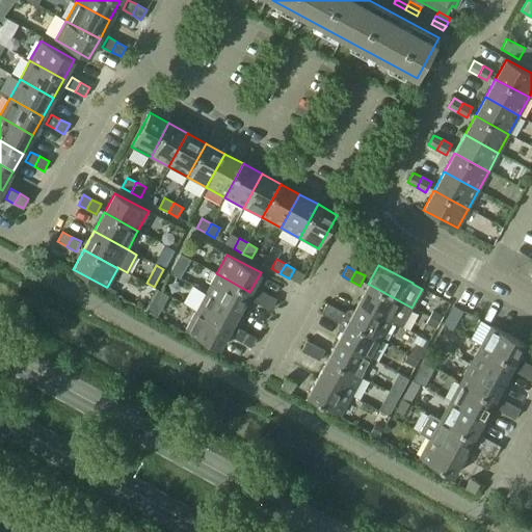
[(206,292),(240,311),(249,292),(216,273),(206,292)]
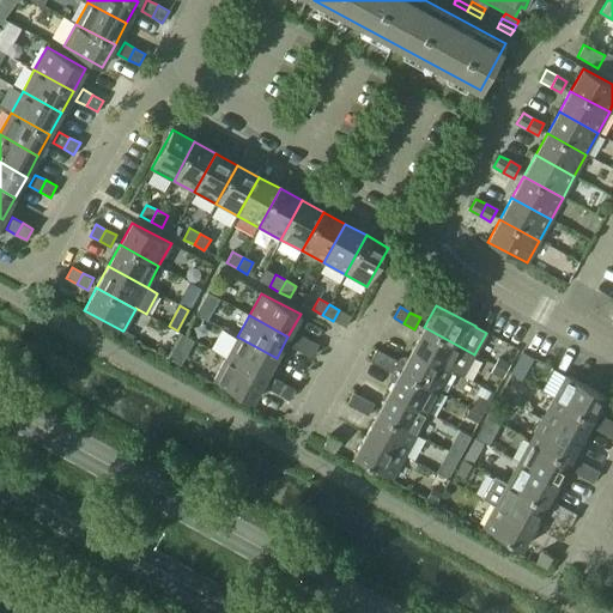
[(412,349),(450,370),(462,377),(474,354),(424,327),(412,349)]
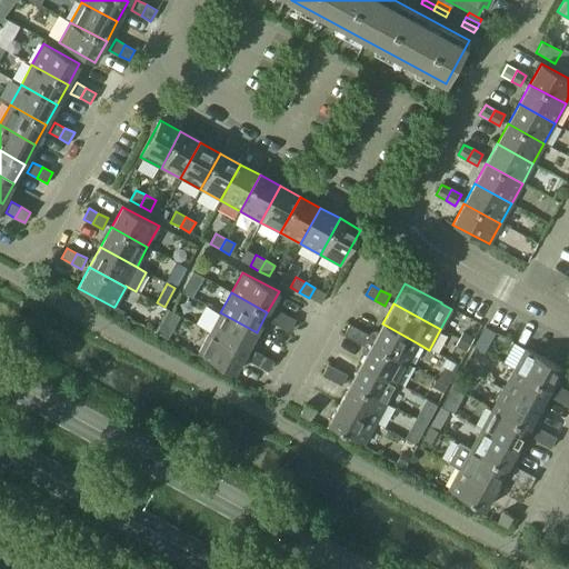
[(270,321),(280,327),(286,316),(276,310),(270,321)]
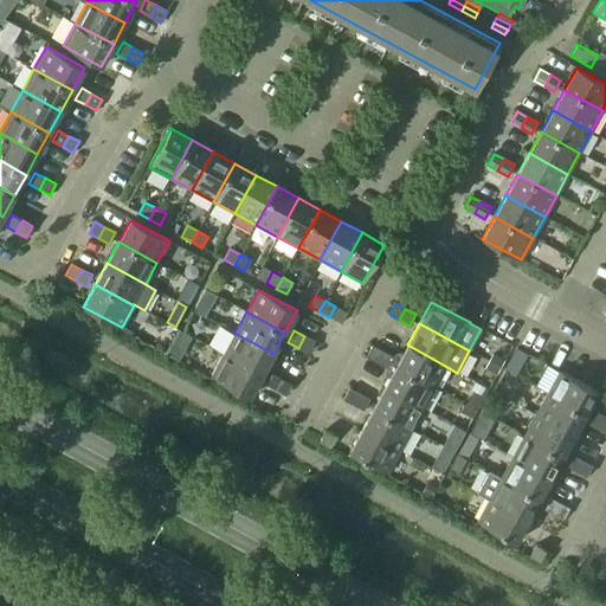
[(223,354),(262,375),(274,354),(234,333),(223,354)]
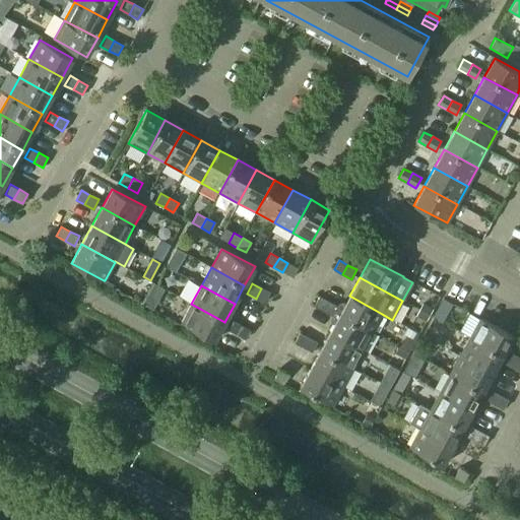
[(256,299),(265,303),(270,294),(261,288),(256,299)]
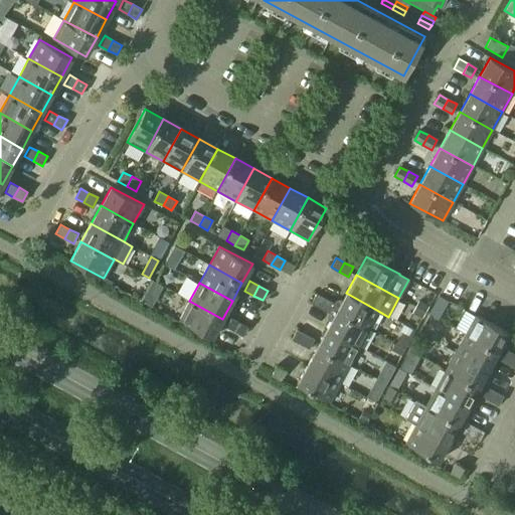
[(336,311),(369,329),(378,311),(346,293),(336,311)]
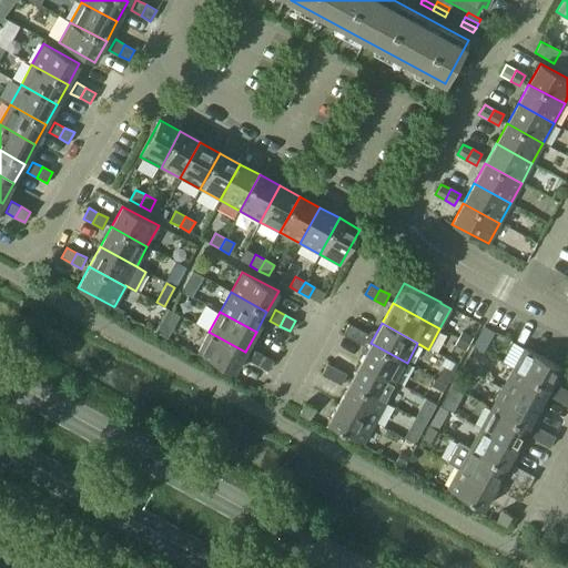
[(343,334),(353,340),(358,330),(348,324),(343,334)]
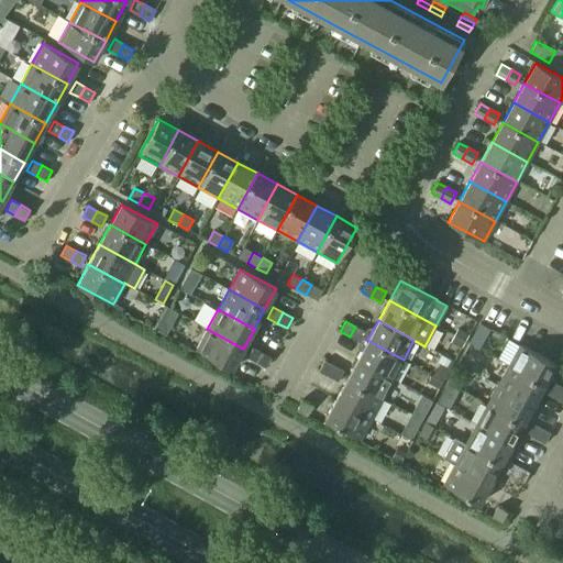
[(350,337),(359,342),(365,331),(355,327),(350,337)]
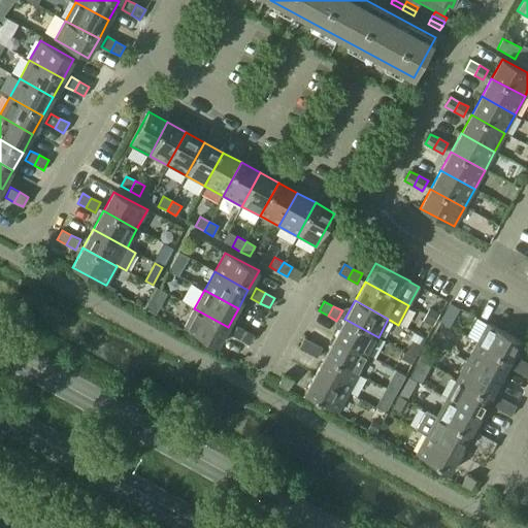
[(421,321),(431,326),(437,312),(427,307),(421,321)]
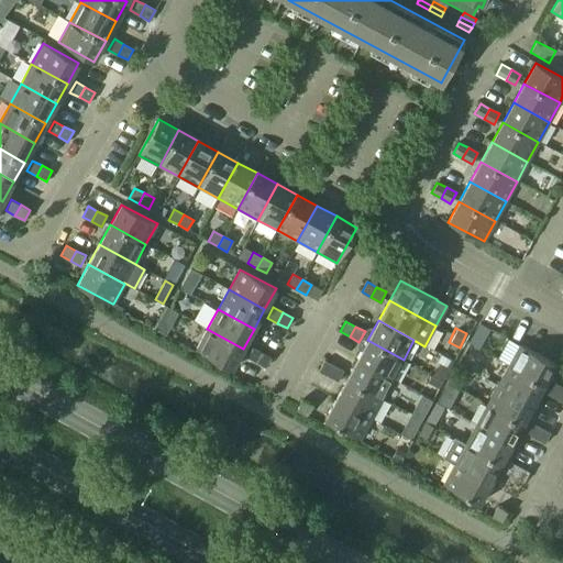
[(196,350),(232,370),(243,349),(207,329),(196,350)]
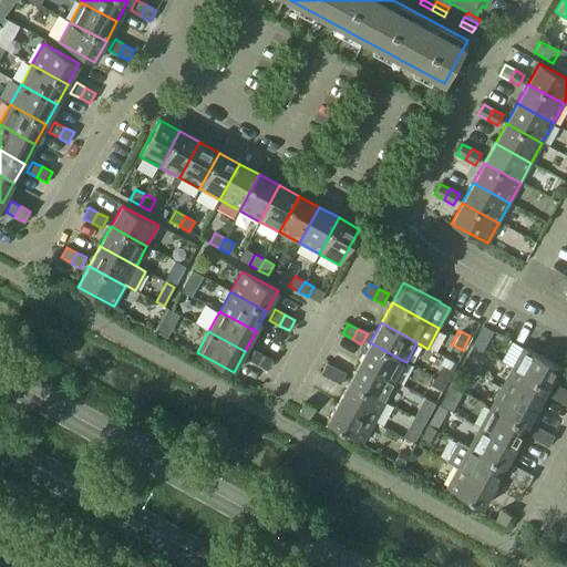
[(360,362),(395,382),(406,362),(370,342),(360,362)]
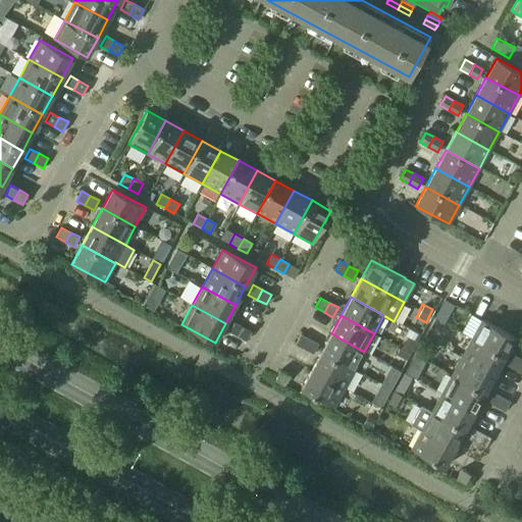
[(471,338),(504,357),(515,337),(481,319),(471,338)]
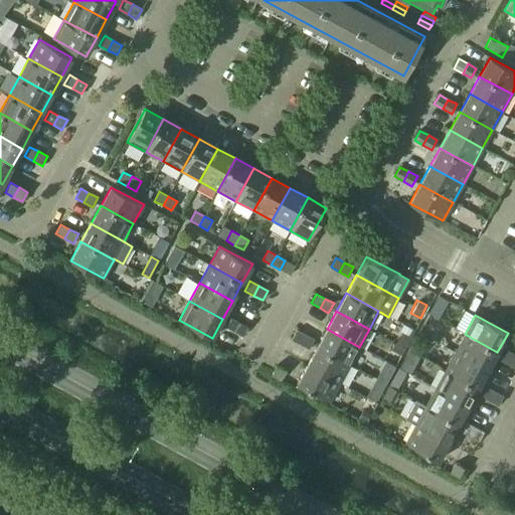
[(225,327),(233,331),(239,322),(230,317),(225,327)]
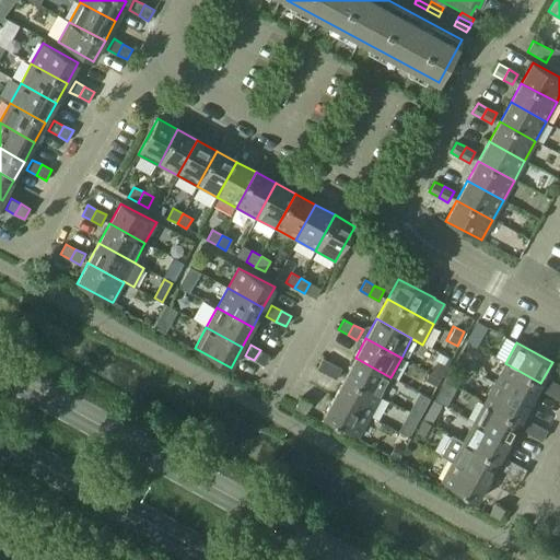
[(254,360),(264,365),(269,356),(260,350),(254,360)]
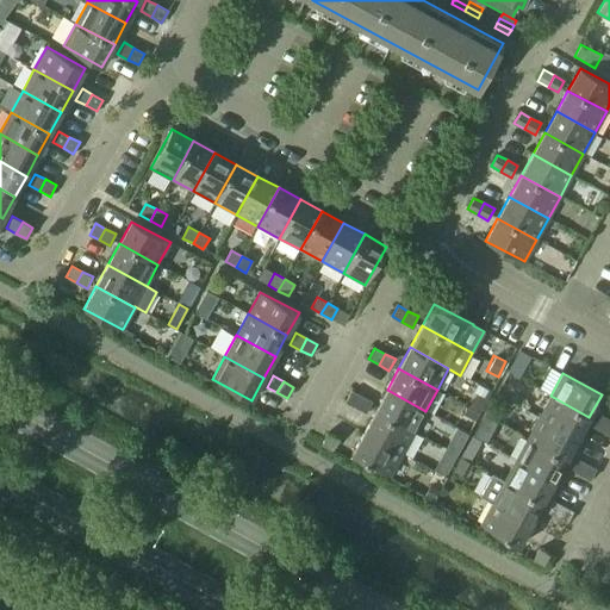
[(375,411),(414,433),(425,411),(387,390),(375,411)]
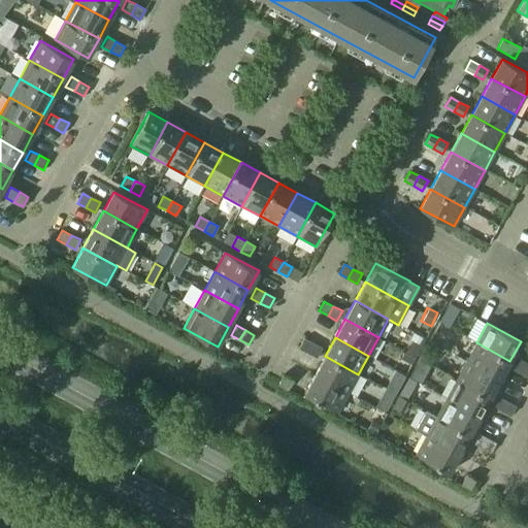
[(298,348),(307,353),(312,342),(304,338),(298,348)]
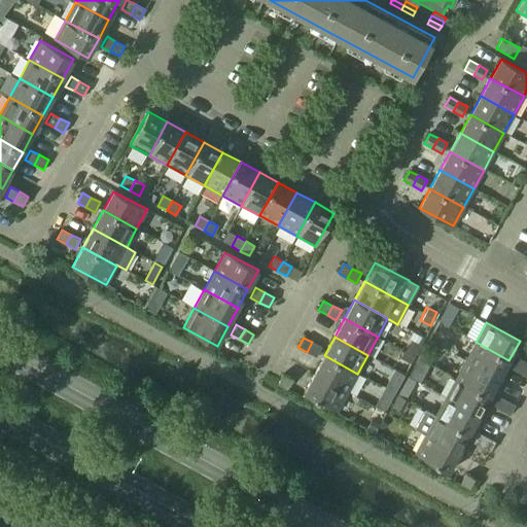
[(307,352),(315,356),(320,347),(312,342),(307,352)]
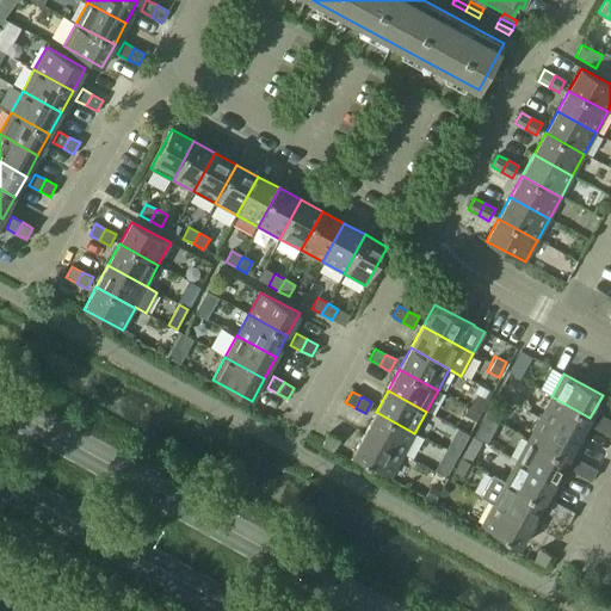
[(539,418),(579,439),(590,418),(551,396),(539,418)]
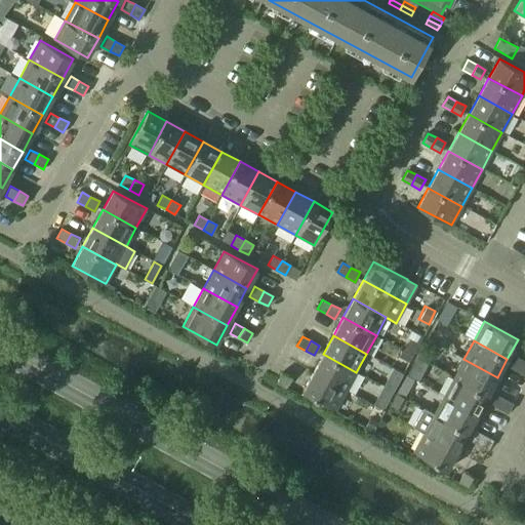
[(313,372),(347,391),(356,372),(323,354),(313,372)]
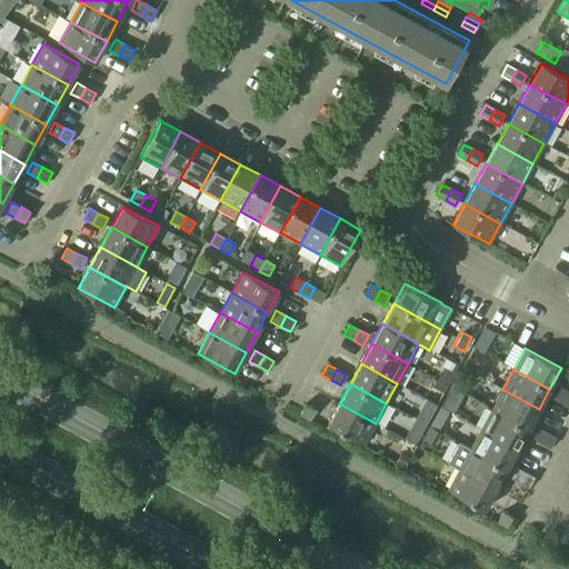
[(552,398),(562,402),(568,392),(558,387),(552,398)]
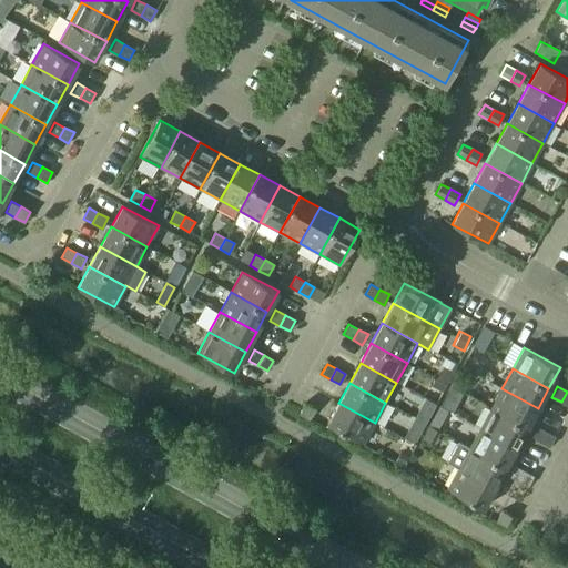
[(490,408),(527,428),(538,408),(501,388),(490,408)]
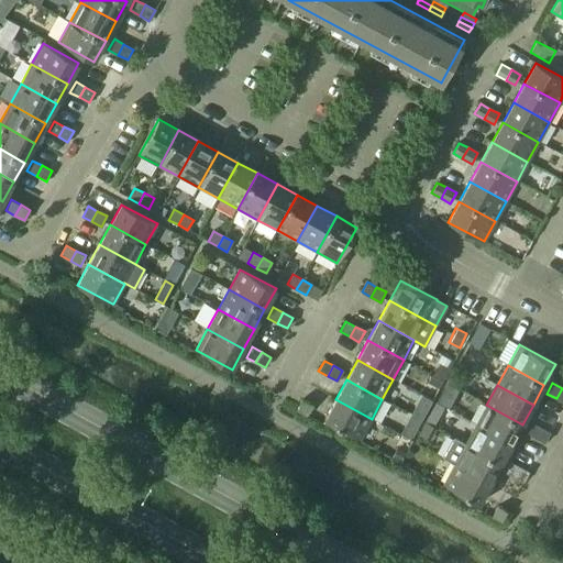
[(324,420),(360,439),(372,419),(335,399),(324,420)]
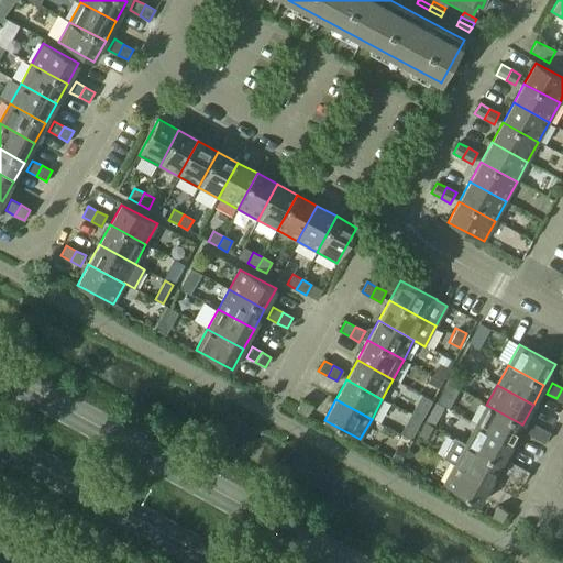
[(297,410),(307,416),(312,405),(302,400),(297,410)]
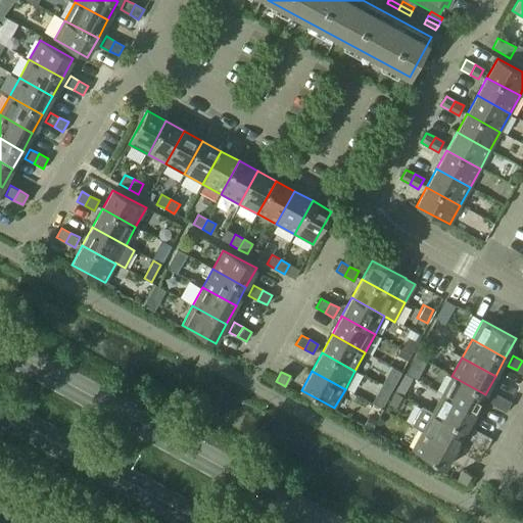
[(442,394),(475,413),(485,394),(452,376),(442,394)]
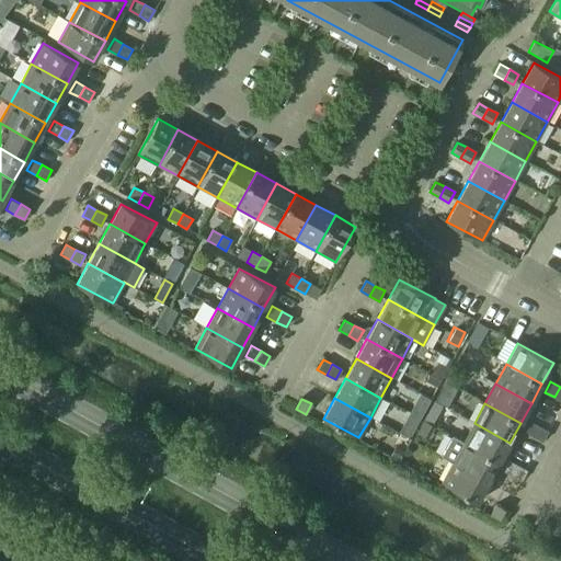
[(405,421),(414,426),(423,412),(414,407),(405,421)]
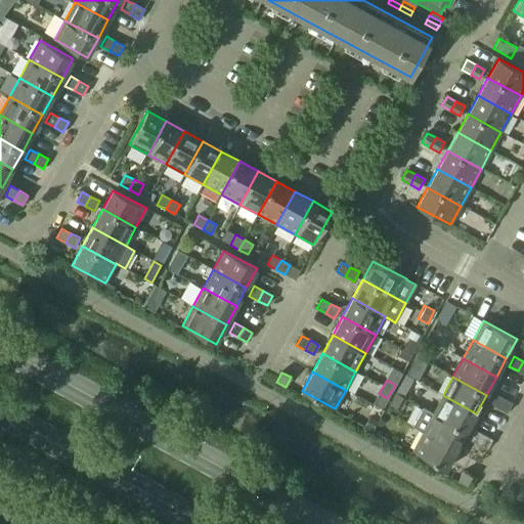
[(489,402),(497,407),(504,398),(494,393),(489,402)]
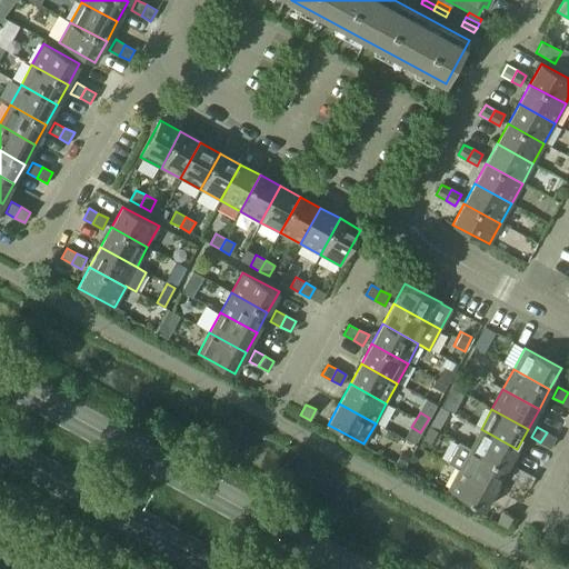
[(470,449),(506,469),(517,449),(481,429),(470,449)]
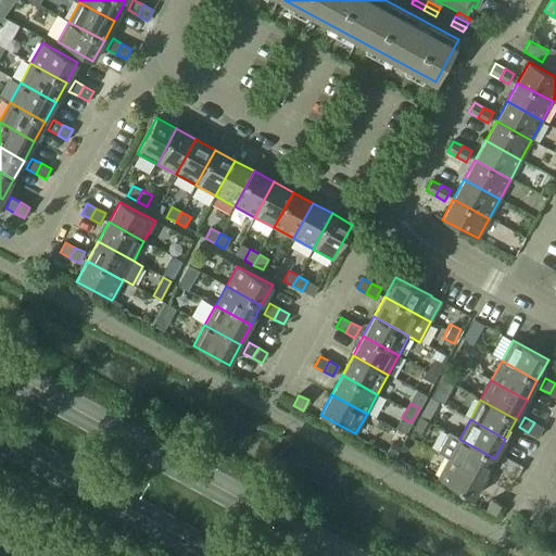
[(528,432),(538,438),(543,427),(534,422),(528,432)]
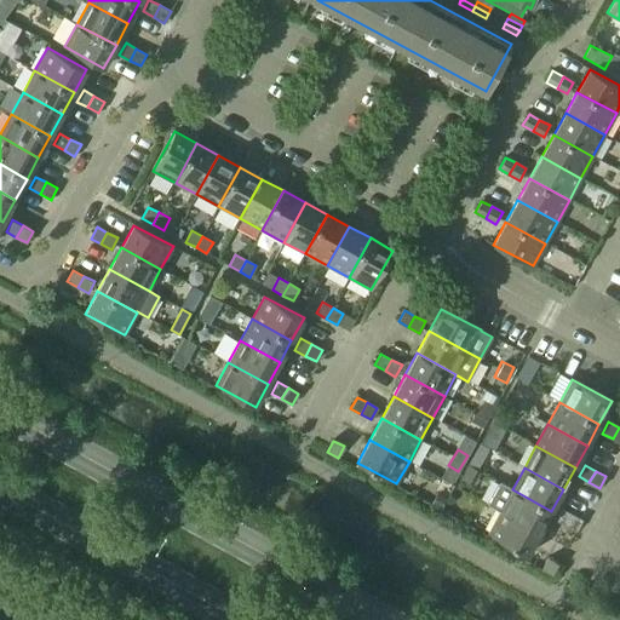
[(500,511),(540,532),(551,511),(512,489),(499,482),(487,504),(500,511)]
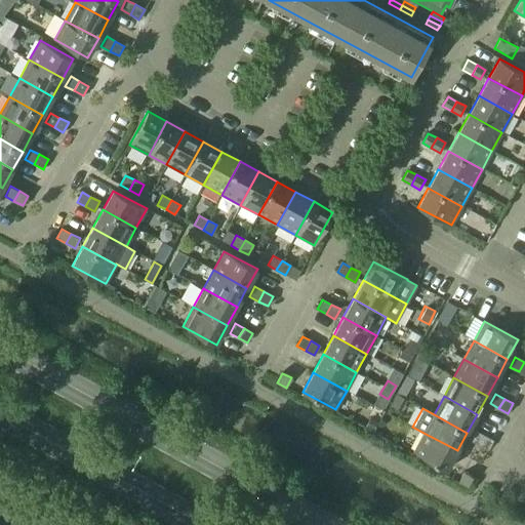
[(470,440),(479,445),(484,436),(475,431),(470,440)]
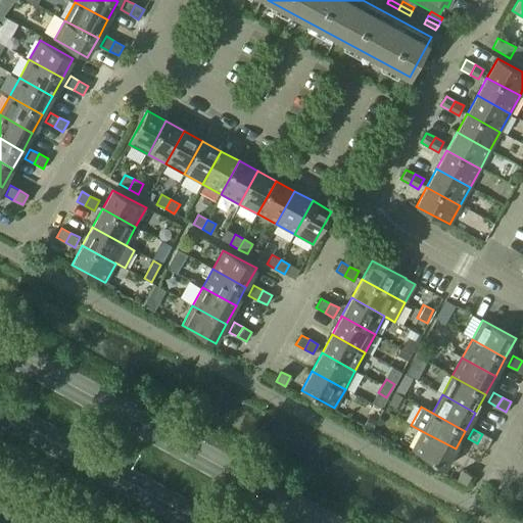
[(412,449),(444,468),(456,448),(422,431),(412,449)]
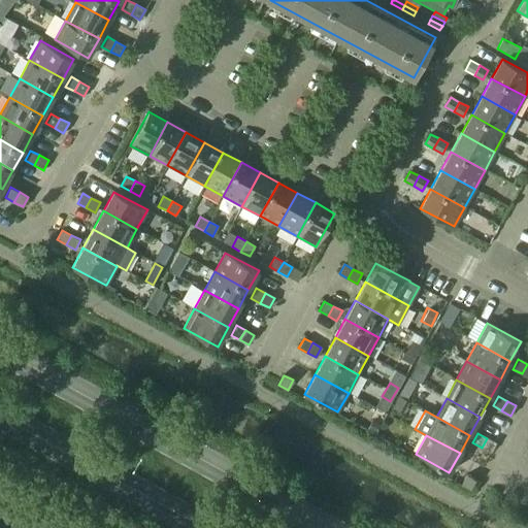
[(482,448),(491,453),(496,442),(487,438),(482,448)]
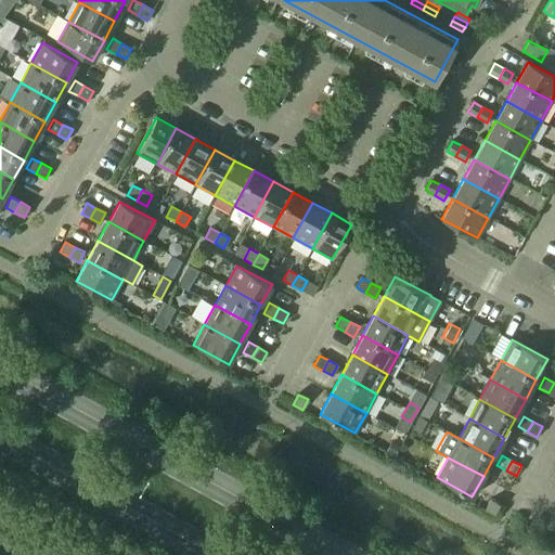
[(485,510),(494,514),(500,504),(490,499),(485,510)]
